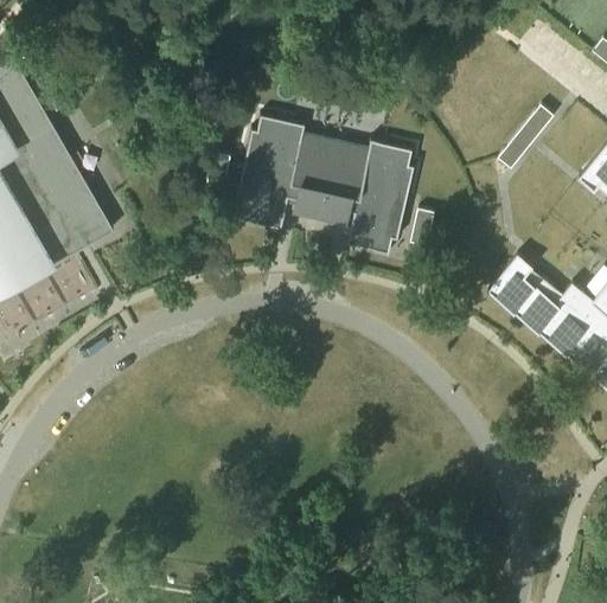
[(16,62),(42,47),(46,45),(37,30),(7,46),(13,57),(16,62)]
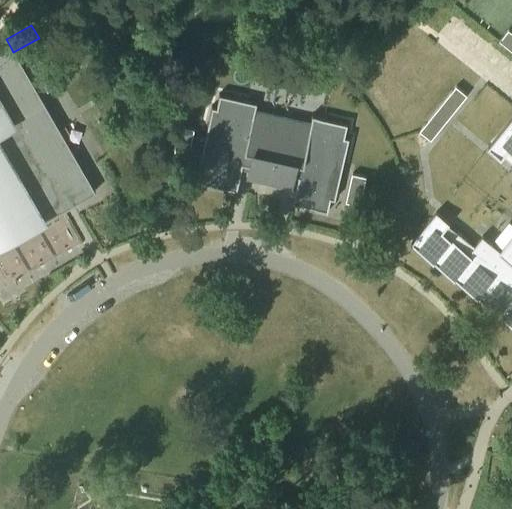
[(511,35),(509,33),(500,44),(511,53),(511,35)]
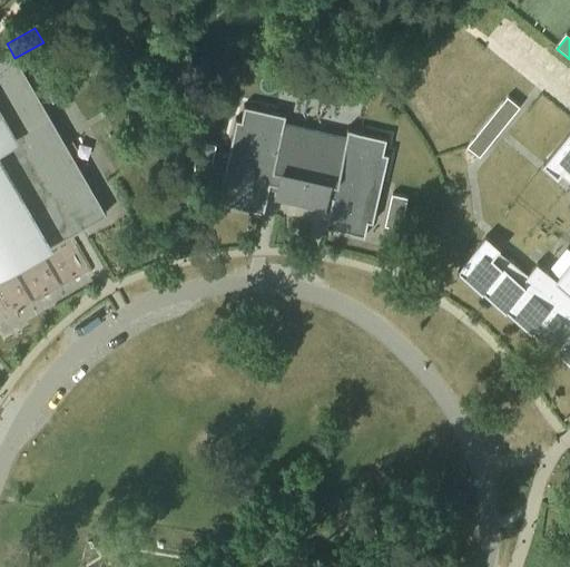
[(0,274),(43,250),(45,252),(48,251),(41,240),(97,207),(104,218),(107,216),(15,58),(12,54),(10,56),(12,59),(0,66),(0,274)]
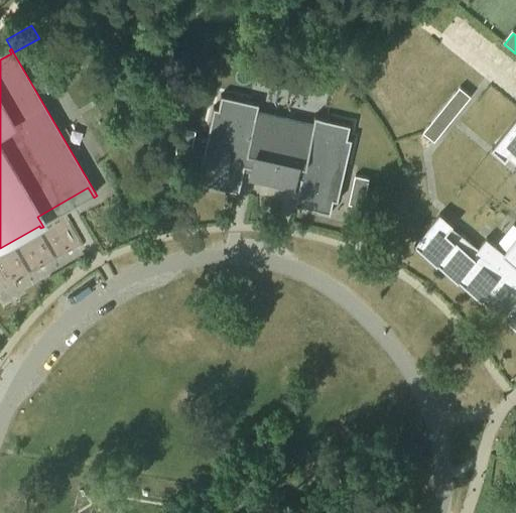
[(460,90),(455,96),(466,105),(471,99),(460,90)]
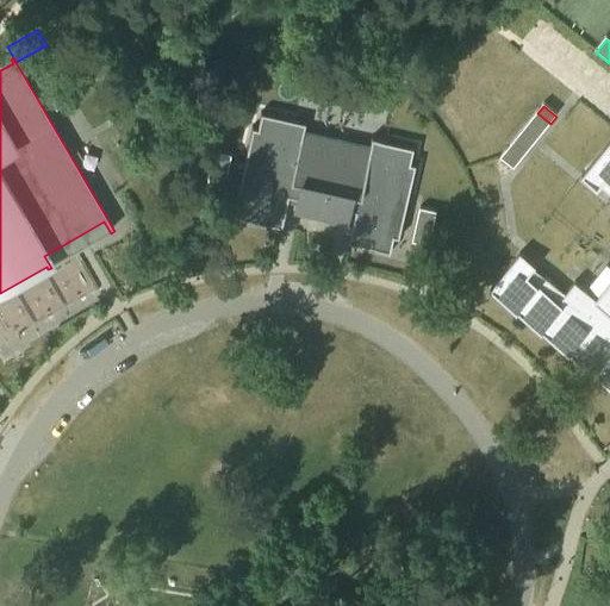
[(257,131),(253,130),(236,202),(241,204),(237,220),(281,230),(288,199),(297,201),(296,206),(346,218),(347,212),(355,214),(348,245),(392,255),(396,239),(402,241),(417,168),(412,167),(416,151),(372,141),(368,157),(302,142),(305,125),(261,116),(257,131)]
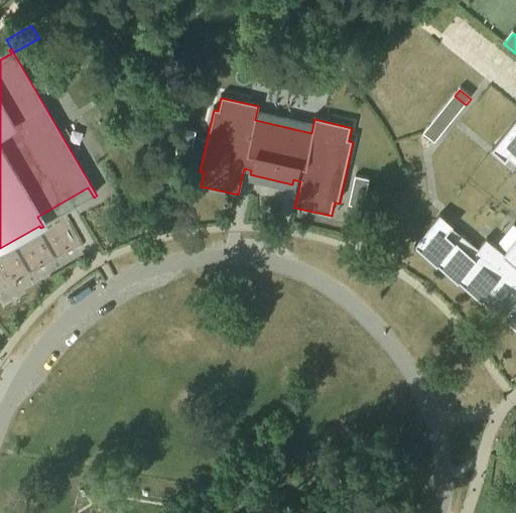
[(440,216),(414,248),(515,329),(515,121),(492,151),(506,162),(508,159),(513,153),(515,155),(515,241),(505,255),(487,241),(478,252),(473,258),(446,236),(452,230),(454,227),(440,216)]
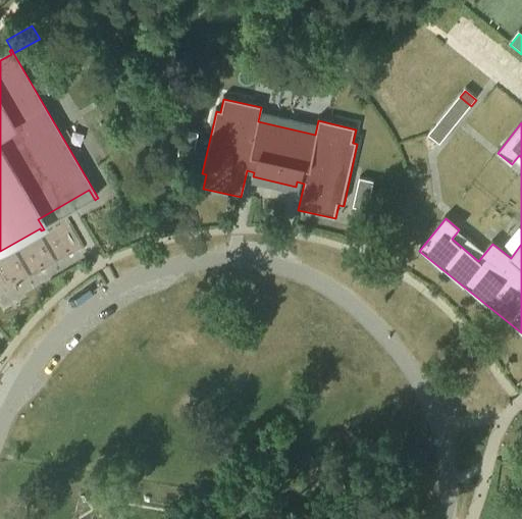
[(433,131),(428,137),(439,146),(445,140),(433,131)]
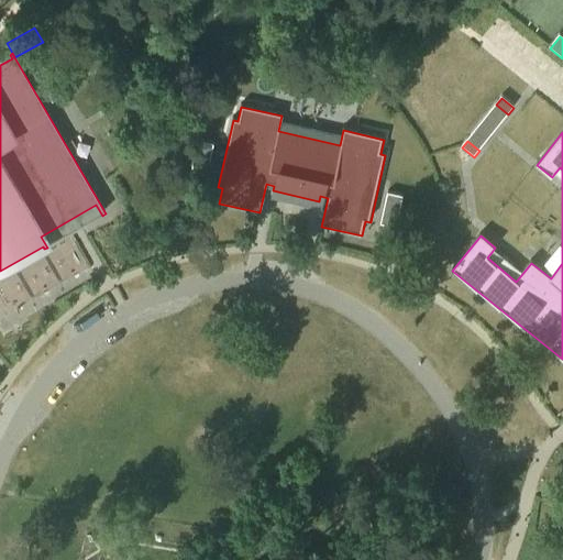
[(396,229),(404,198),(388,195),(381,226),(396,229)]
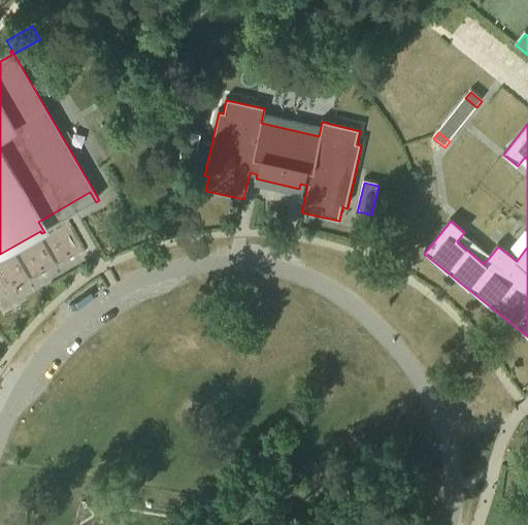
[(527,524),(527,519),(519,516),(520,514),(518,513),(514,524),(527,524)]
